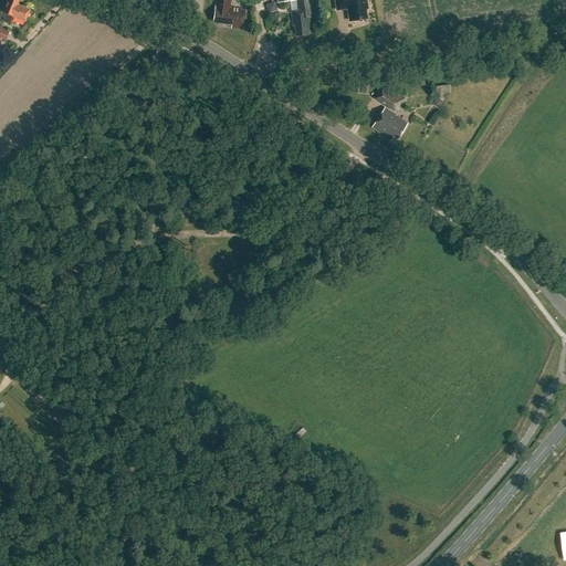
[(17,4),(18,0),(7,0),(0,17),(0,19),(9,23),(11,17),(24,22),(29,9),(17,4)]
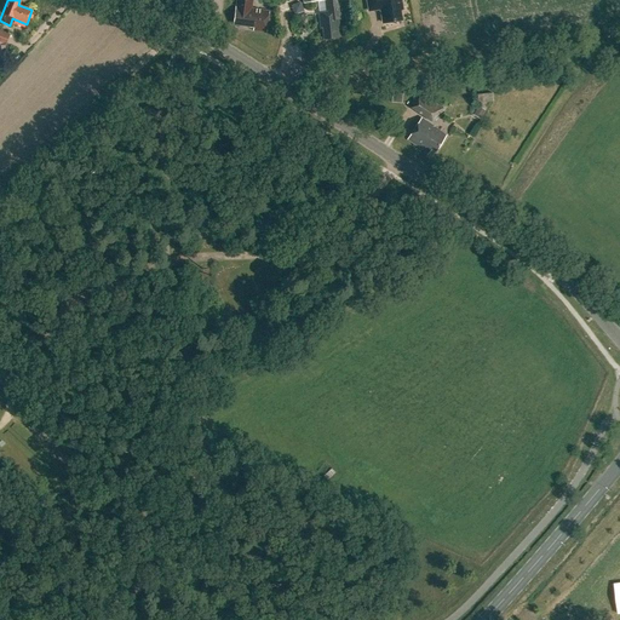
[(251,9),(251,0),(235,0),(235,6),(233,26),(252,28),(252,30),(265,33),(269,11),(251,9)]
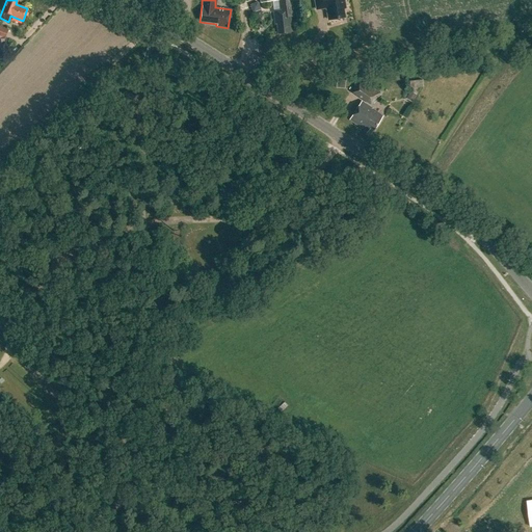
[(277,25),(278,34),(293,32),(291,18),(294,18),(292,0),(260,0),(261,3),(280,1),(281,10),(274,11),(276,25),(277,25)]
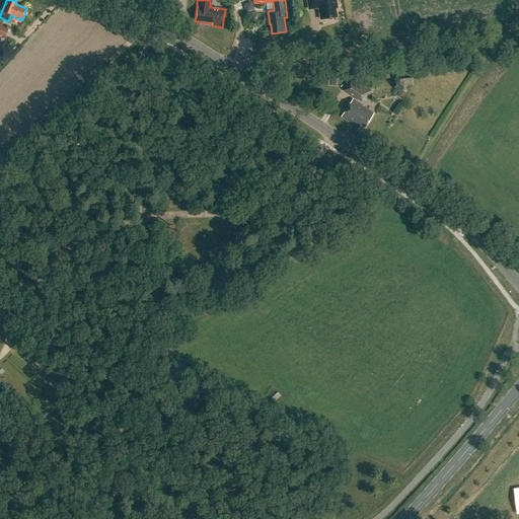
[(318,7),(319,19),(336,16),(334,3),(336,3),(335,0),(306,0),(308,9),(318,7)]
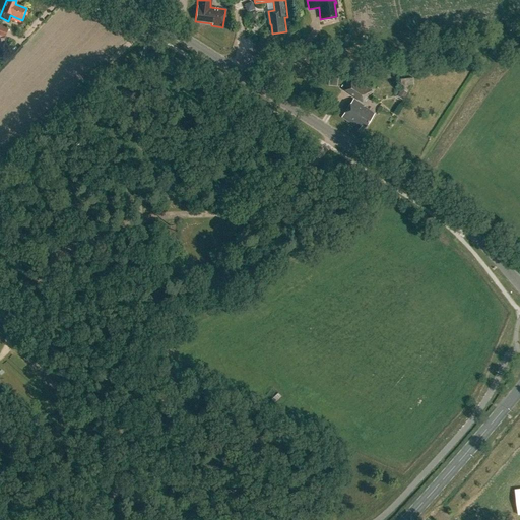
[(328,85),(336,86),(337,76),(329,75),(328,85)]
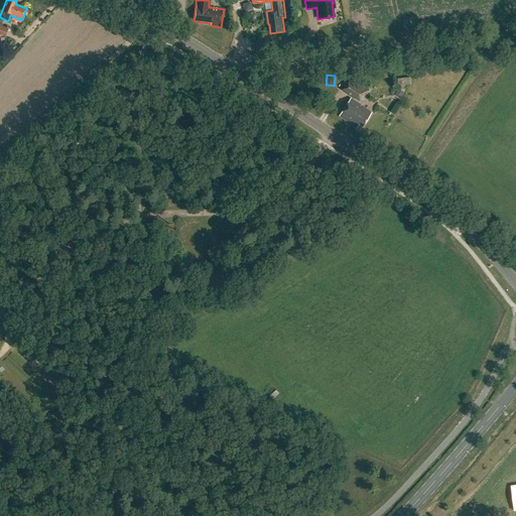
[(337,86),(361,101),(369,90),(348,76),(344,81),(341,79),(337,86)]
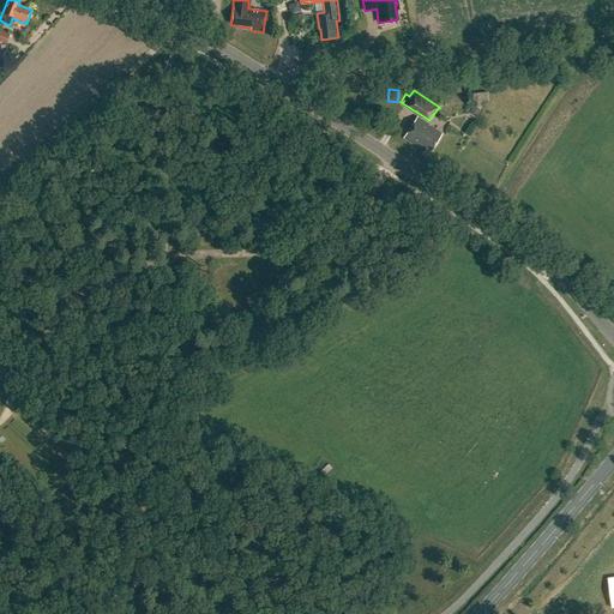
[(474,94),(475,102),(489,101),(488,91),(474,94)]
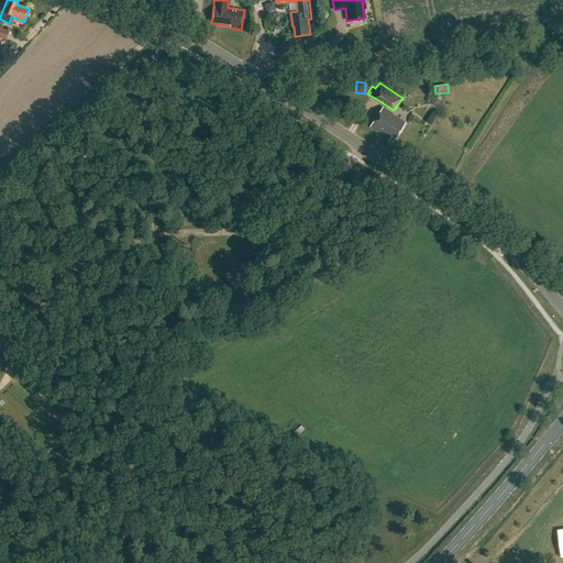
[(382,108),(368,127),(388,139),(390,135),(395,138),(404,123),(393,116),(393,114),(382,108)]
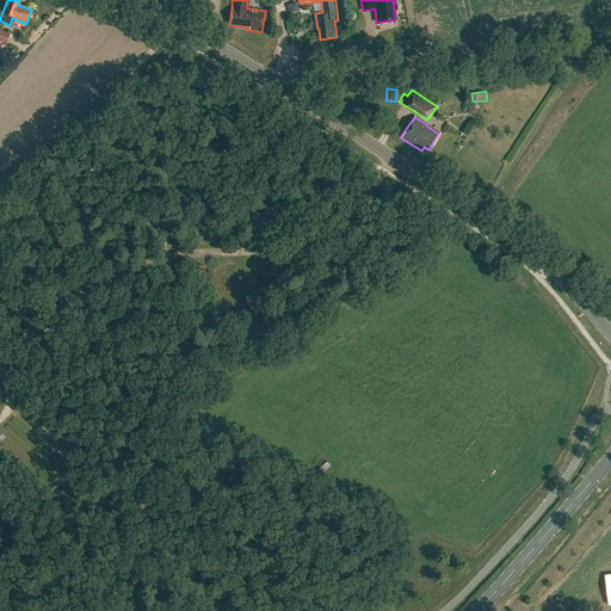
All buildings are outlined.
